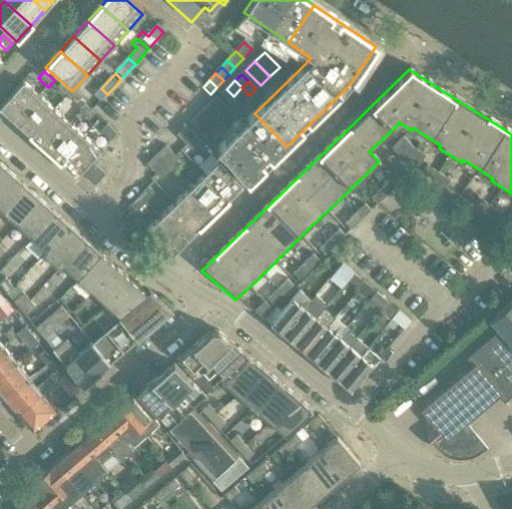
[(56,89),(66,97),(72,91),(62,82),(56,89)]
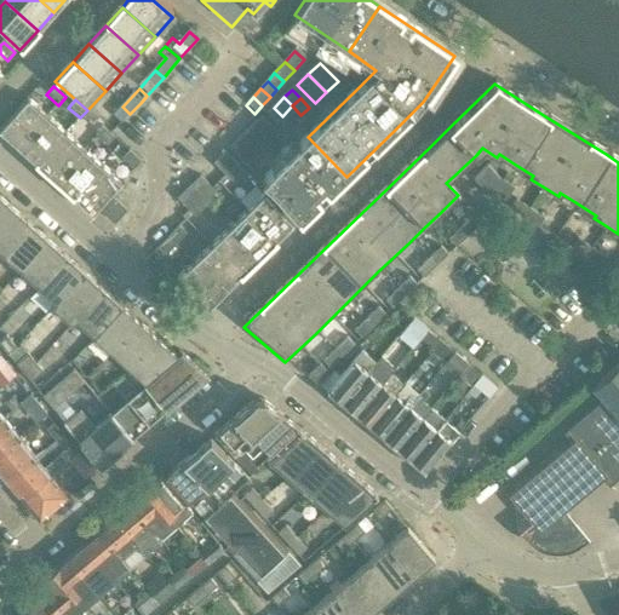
[(0,137),(16,151),(45,119),(26,102),(0,130),(0,137)]
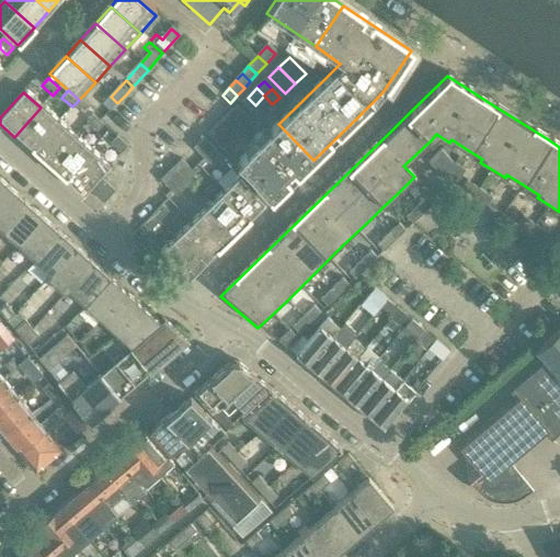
[(264,95),(255,105),(263,113),(272,104),(264,95)]
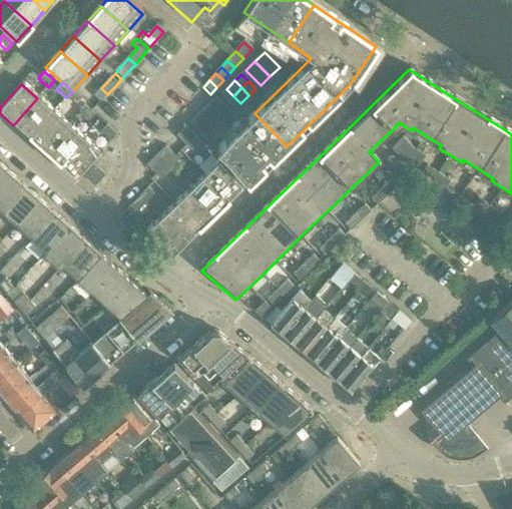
[(107,94),(101,88),(92,98),(99,103),(107,94)]
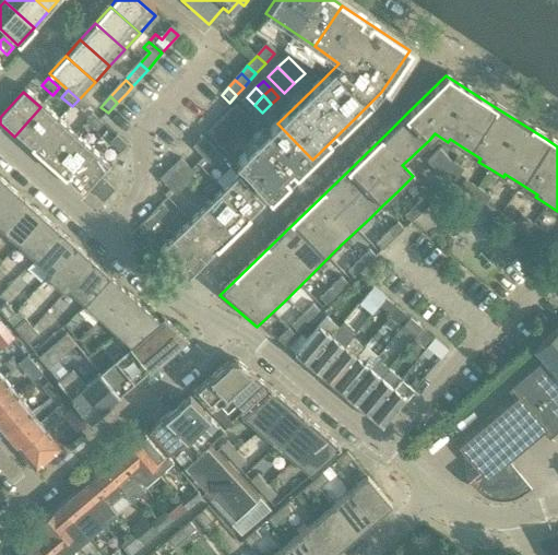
[(239,104),(247,111),(254,105),(247,97),(239,104)]
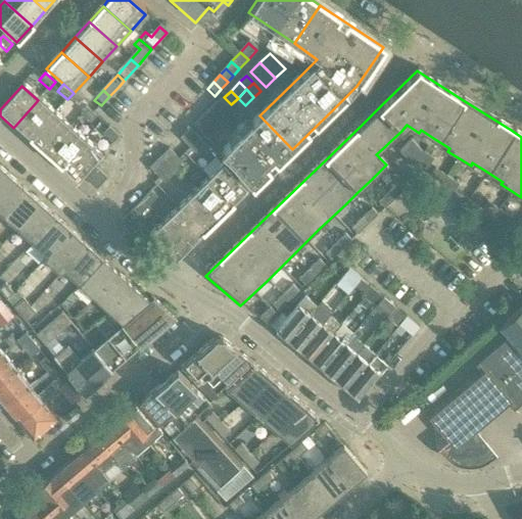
[(74,93),(67,99),(77,108),(78,107),(83,101),(74,93)]
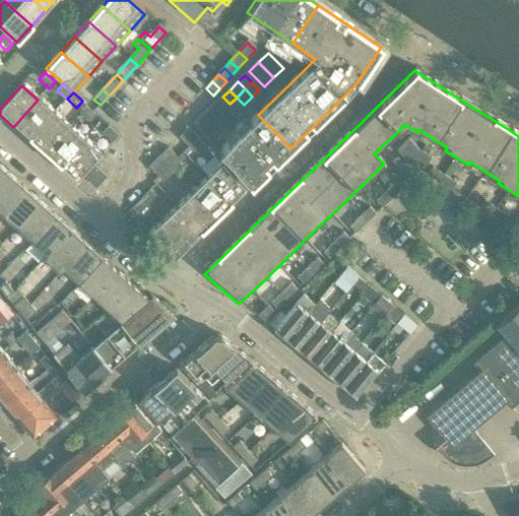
[(237,98),(230,104),(237,112),(244,105),(237,98)]
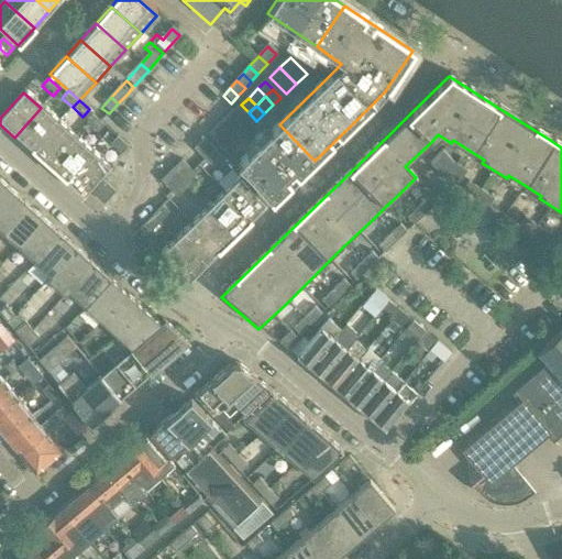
[(14,138),(31,152),(58,123),(41,108),(14,138)]
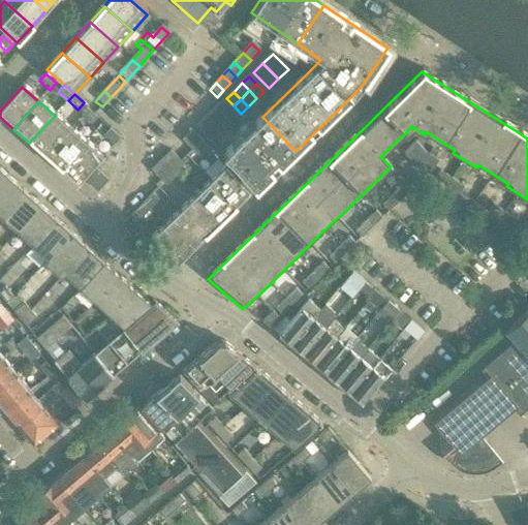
[(222,102),(215,109),(223,117),(229,110),(222,102)]
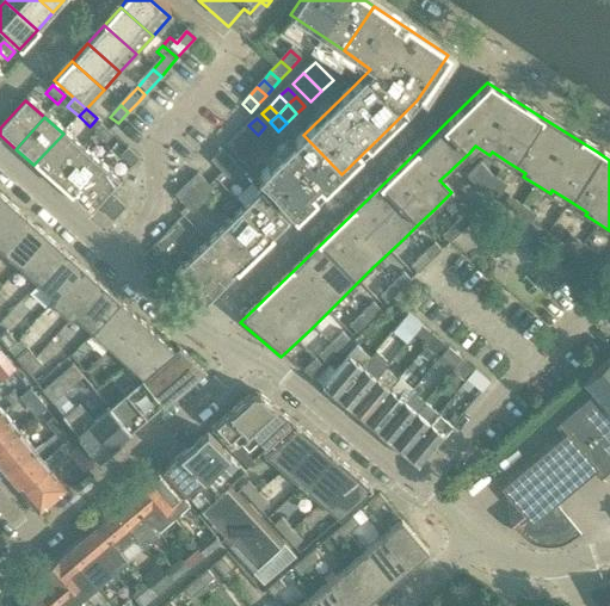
[(248,125),(241,133),(250,142),(258,135),(248,125)]
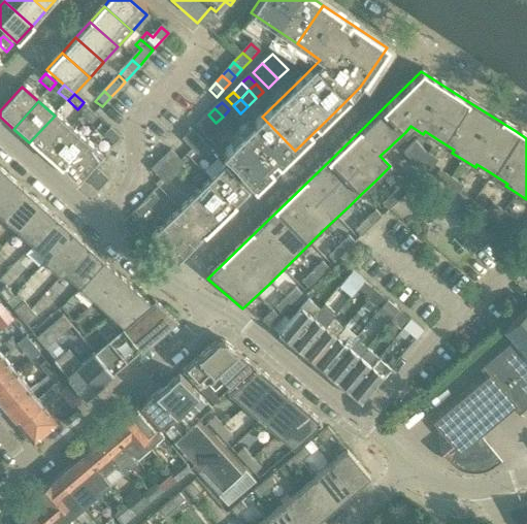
[(229,109),(223,117),(230,124),(236,118),(229,109)]
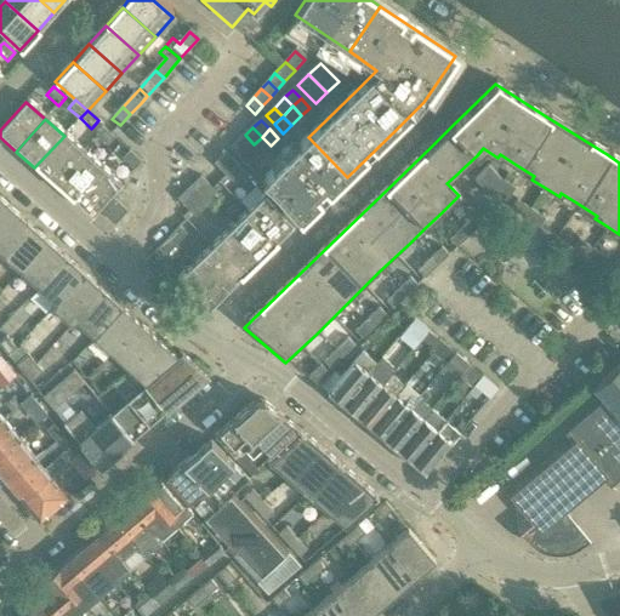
[(95,138),(107,149),(114,155),(121,148),(102,130),(100,133),(95,138)]
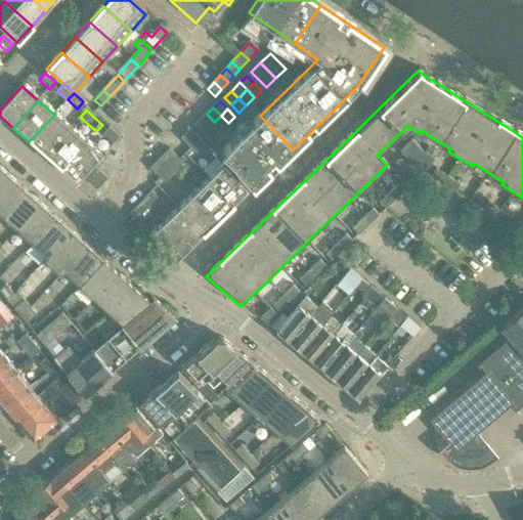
[(207,114),(201,121),(208,128),(214,122),(207,114)]
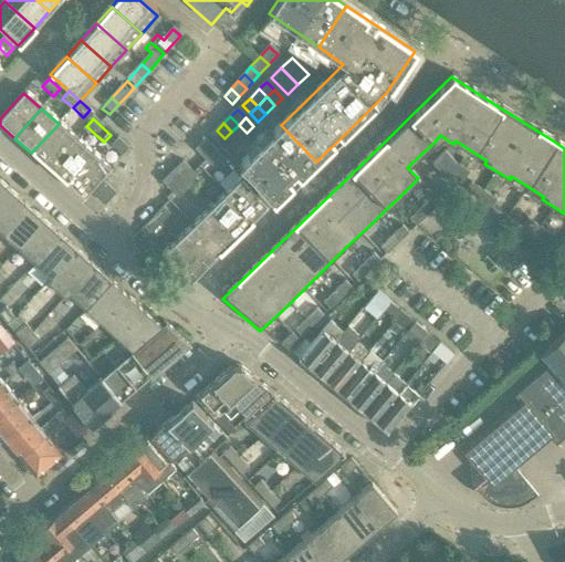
[(31,153),(49,168),(75,138),(59,124),(31,153)]
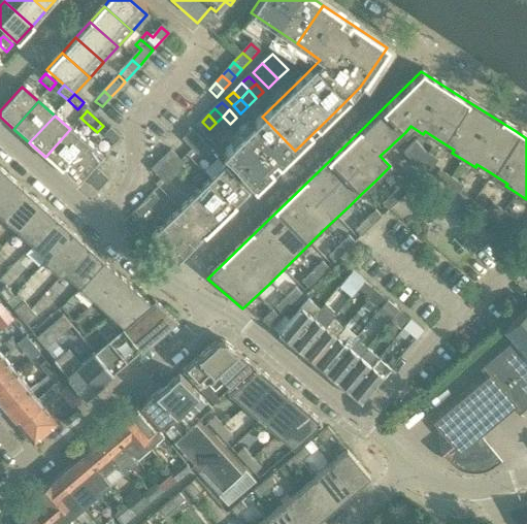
[(223,117),(216,123),(223,130),(230,124),(223,117)]
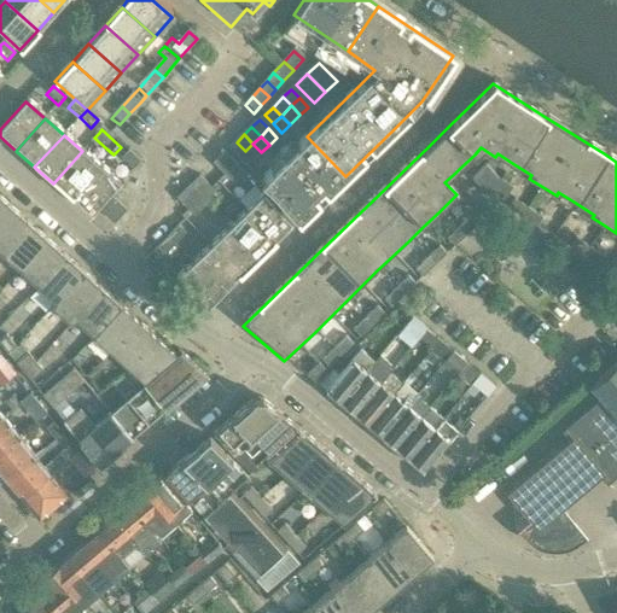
[(345,176),(307,136),(260,182),(298,221),(345,176)]
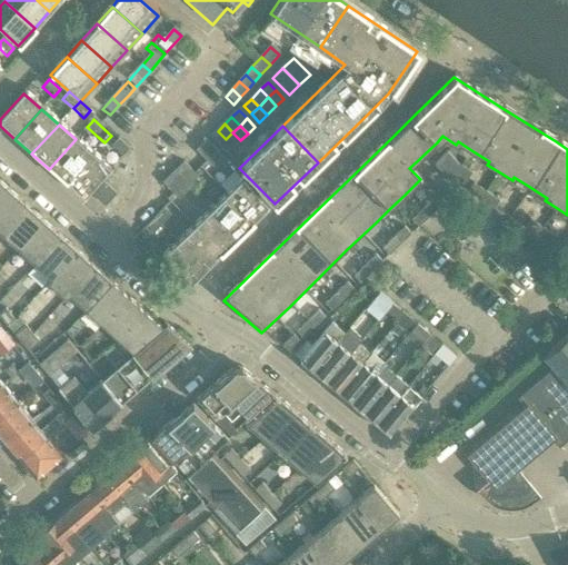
[(210,138),(218,146),(226,139),(218,131),(210,138)]
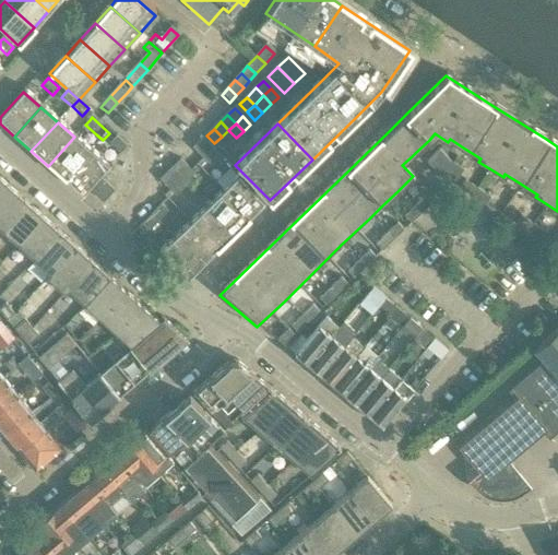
[(228,130),(222,137),(229,144),(236,138),(228,130)]
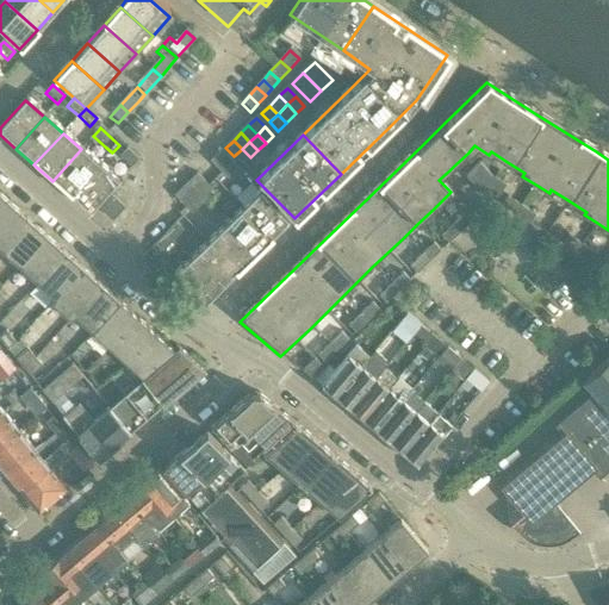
[(137,162),(126,151),(119,145),(112,153),(130,169),(137,162)]
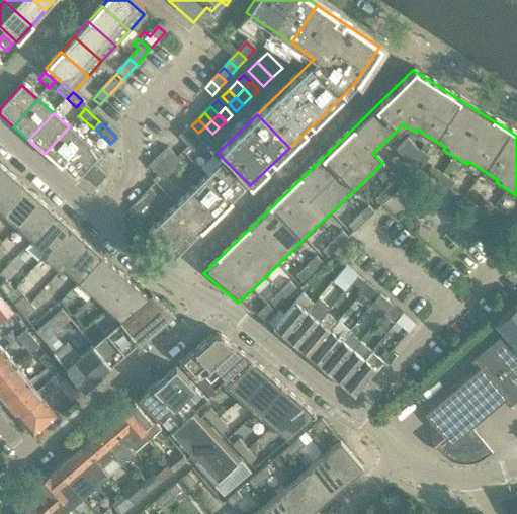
[(45,154),(60,168),(84,141),(69,126),(45,154)]
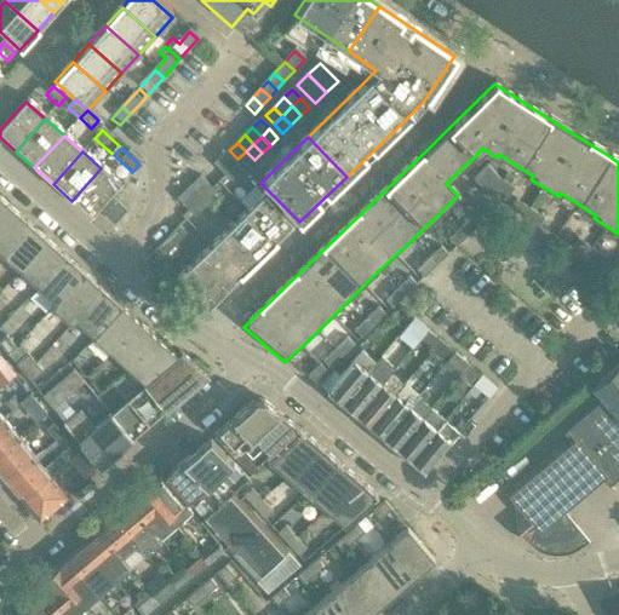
[(246,151),(238,159),(246,168),(254,160),(246,151)]
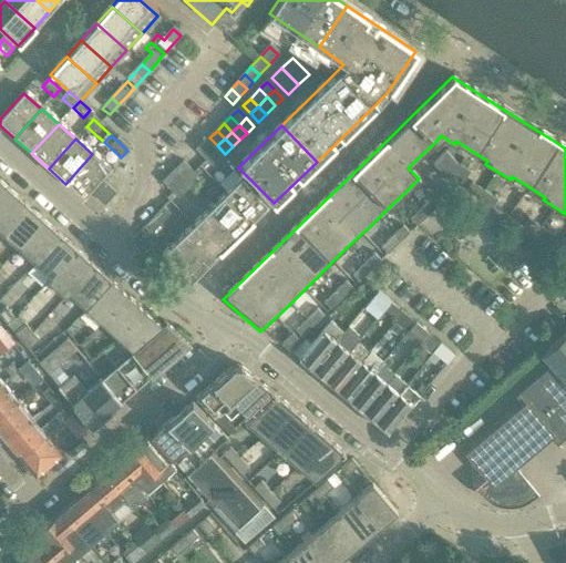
[(205,142),(201,146),(211,159),(216,153),(205,142)]
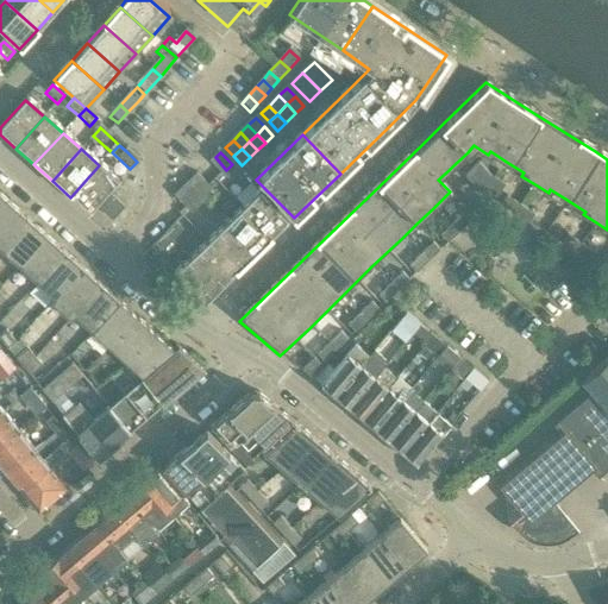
[(210,163),(220,175),(226,170),(215,157),(210,163)]
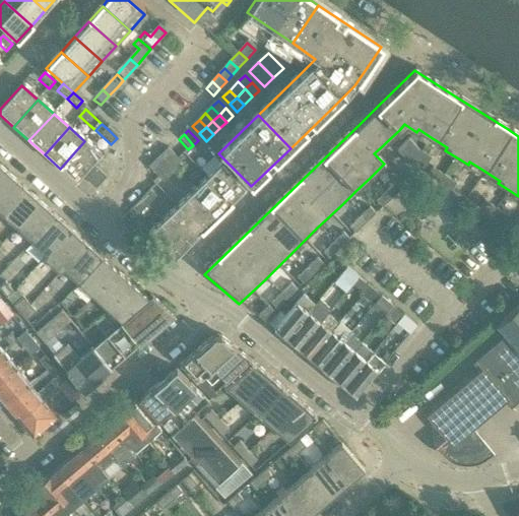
[(198,140),(193,145),(188,149),(193,155),(203,145),(198,140)]
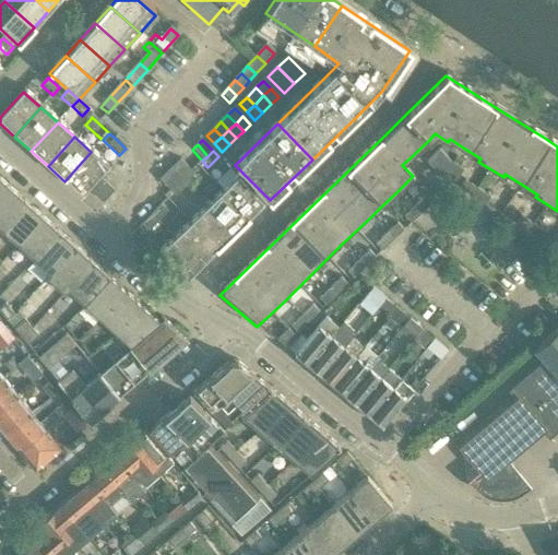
[(91,152),(64,181),(82,197),(108,167),(91,152)]
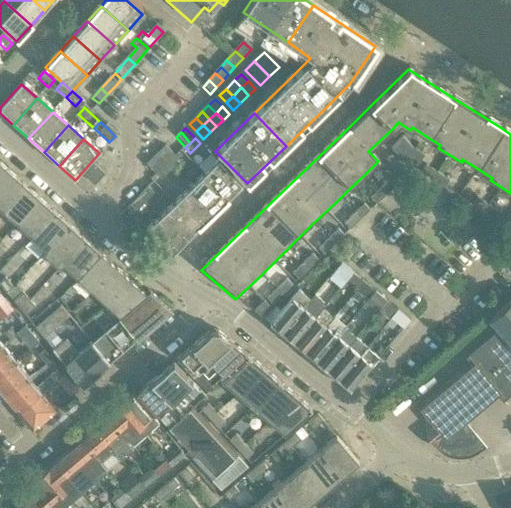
[(390,151),(396,157),(407,146),(401,140),(390,151)]
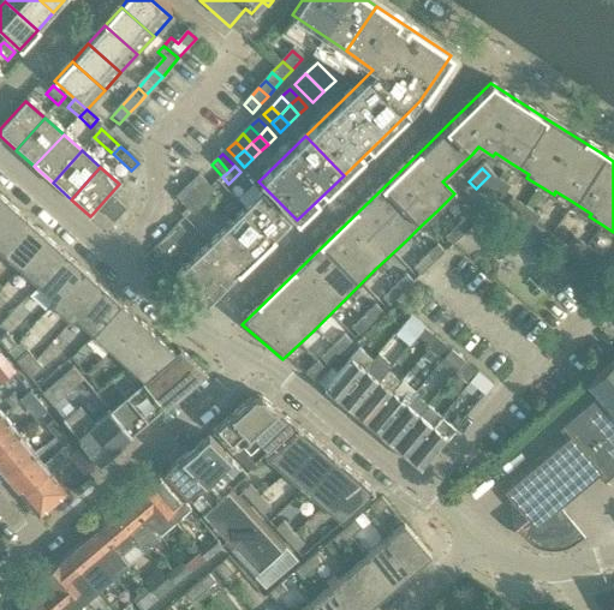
[(489,175),(476,189),(483,196),(495,181),(489,175)]
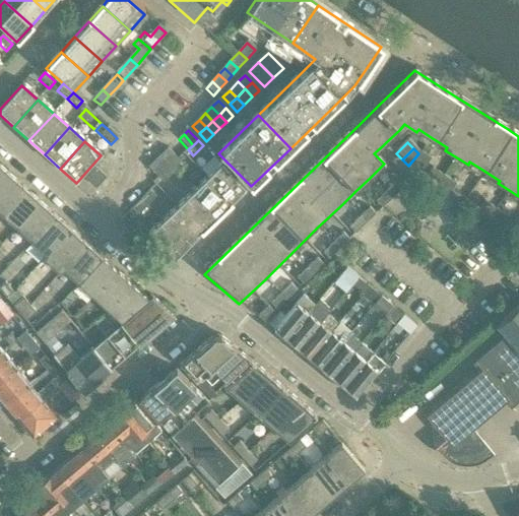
[(167,150),(163,154),(172,166),(177,160),(167,150)]
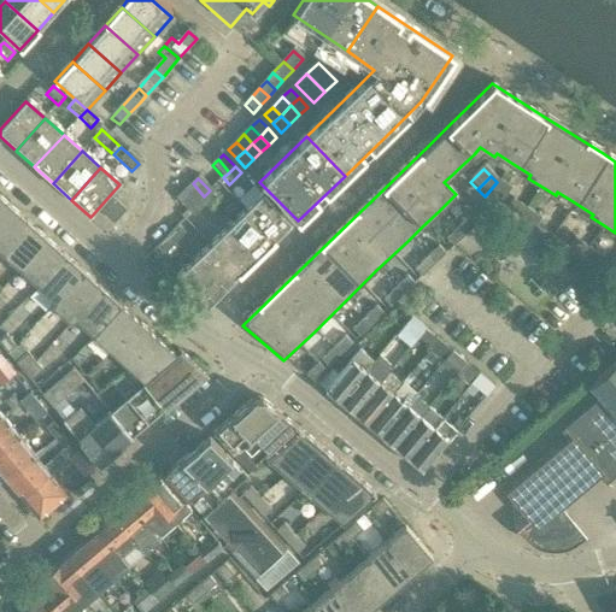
[(497,182),(485,196),(493,202),(503,186),(497,182)]
